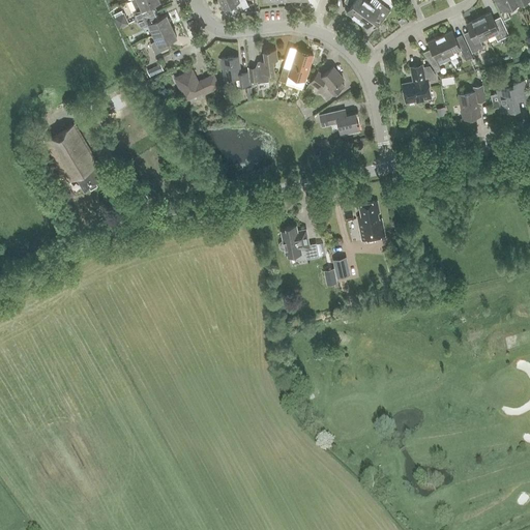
[(134,12),(137,20),(156,10),(153,4),(160,1),(158,0),(131,0),(138,11),(134,12)]
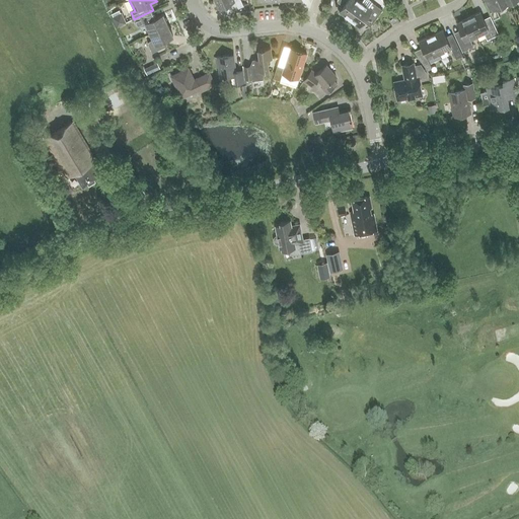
[(214,0),(219,9),(224,7),(227,13),(243,6),(243,5),(240,0),(214,0)]
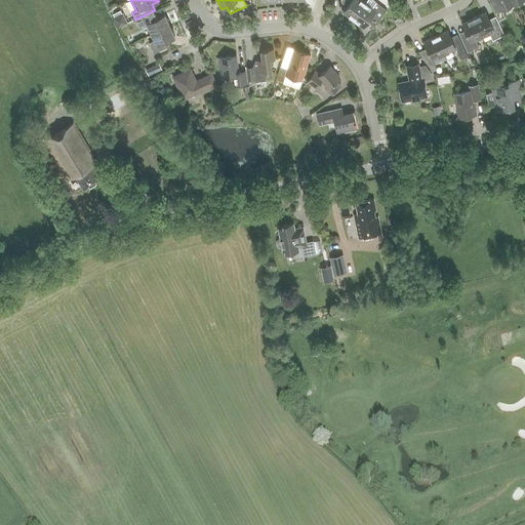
[(354,19),(366,3),(361,0),(349,0),(351,1),(342,12),(354,19)]
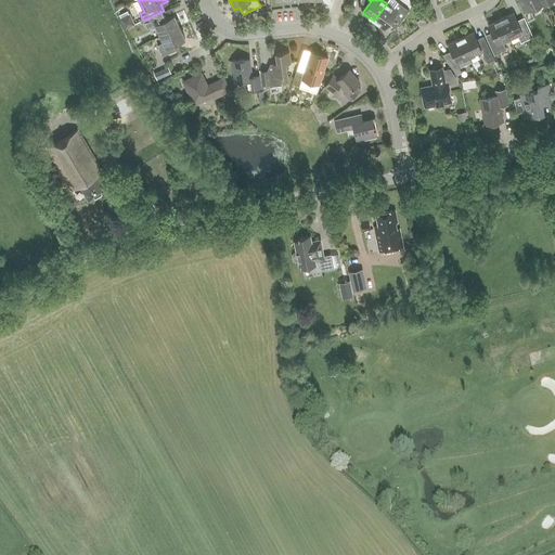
[(394,0),(388,0),(387,3),(374,21),(385,29),(394,17),(400,23),(409,11),(397,2),(394,0)]
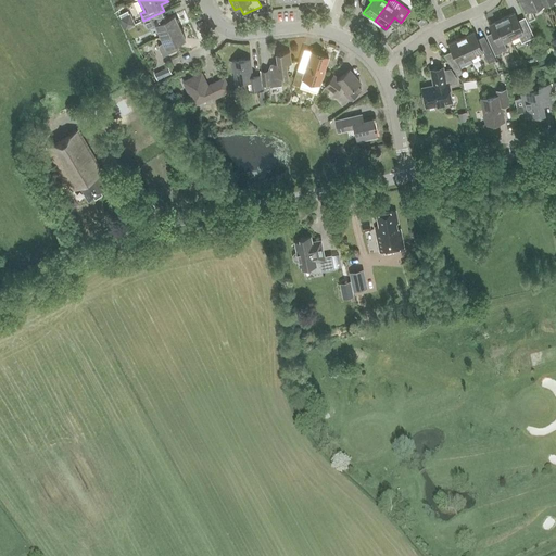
[(531,10),(543,4),(541,0),(526,0),(528,4),(522,7),(529,21),(534,17),(531,10)]
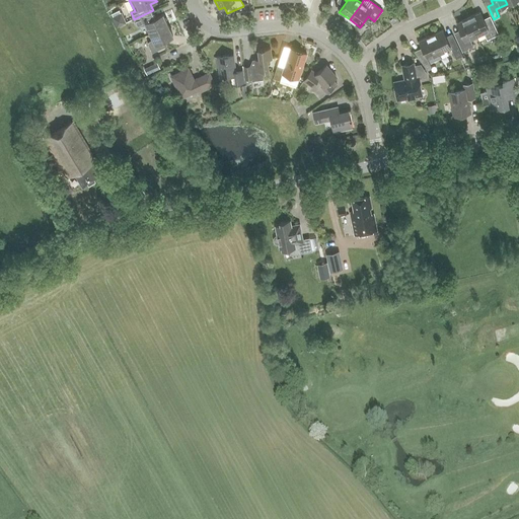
[(150,34),(168,26),(162,14),(156,17),(153,10),(134,19),(137,26),(145,22),(150,34)]
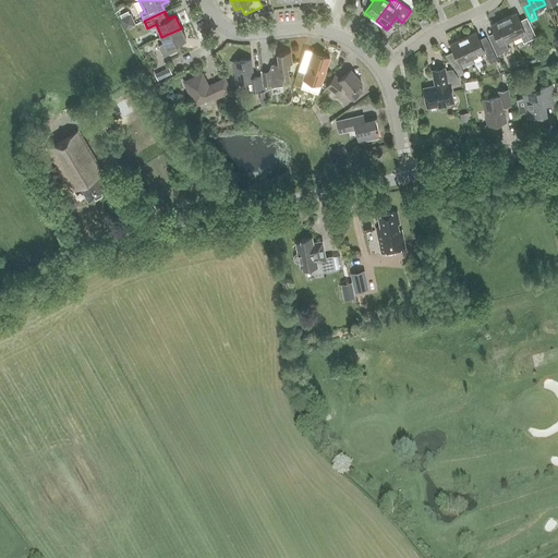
[(517,13),(504,20),(512,38),(520,35),(523,44),(536,37),(530,23),(522,26),(517,13)]
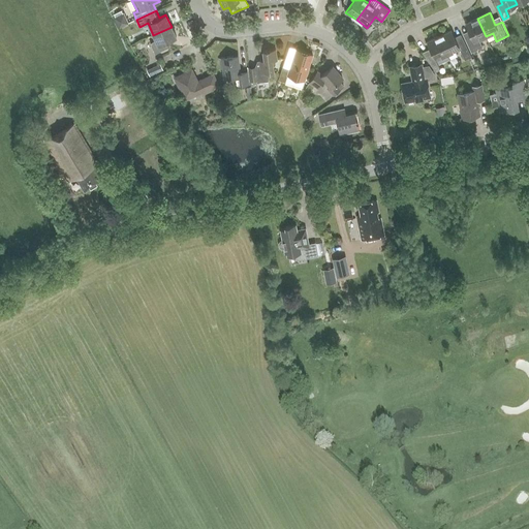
[(118,27),(127,23),(123,13),(115,17),(118,27)]
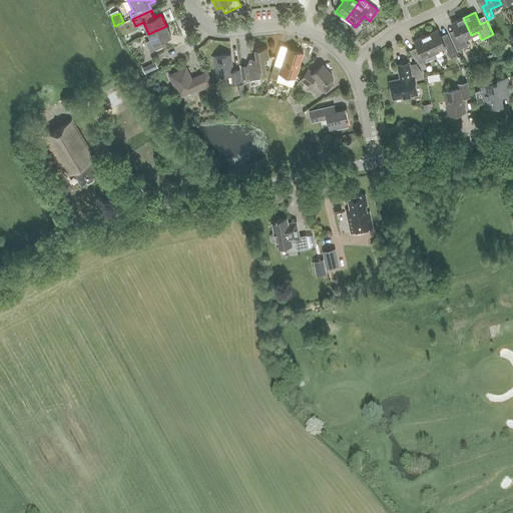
[(471,35),(463,18),(451,23),(456,35),(451,37),(457,51),(468,46),(464,38),(471,35)]
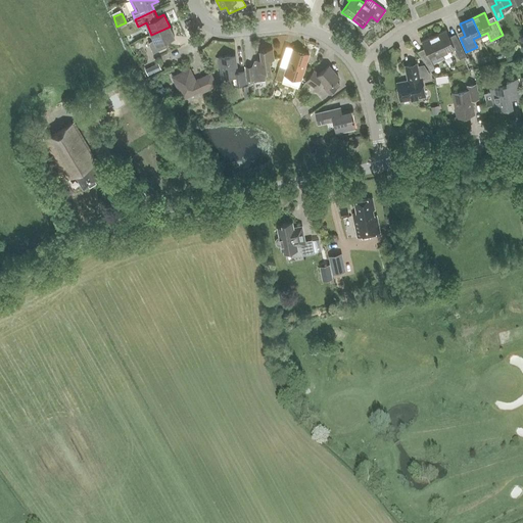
[(148,43),(153,53),(164,48),(161,43),(175,37),(170,27),(151,35),(154,40),(148,43)]
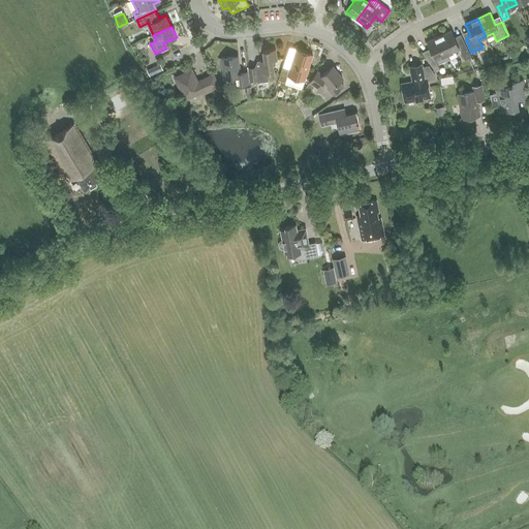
[(450,31),(439,36),(447,55),(459,49),(465,60),(471,57),(463,39),(457,42),(450,31)]
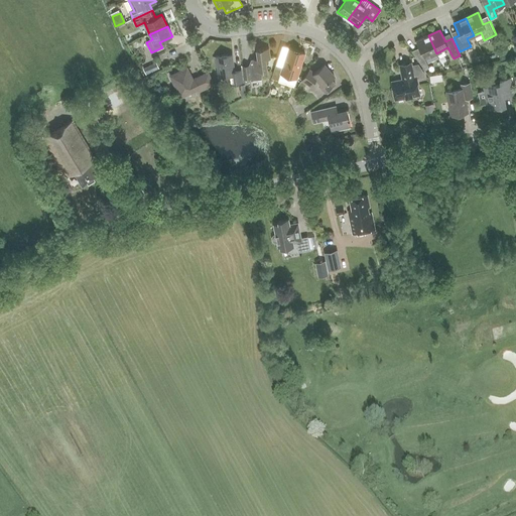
[(436,53),(428,35),(416,41),(421,52),(415,55),(423,69),(428,67),(424,58),(436,53)]
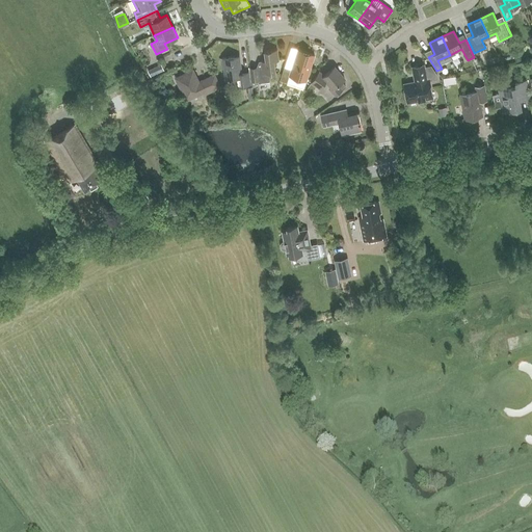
[(269,82),(269,73),(275,72),(274,61),(278,60),(277,50),(264,52),(266,61),(261,61),(262,67),(250,69),(251,82),(258,81),(259,83),(269,82)]
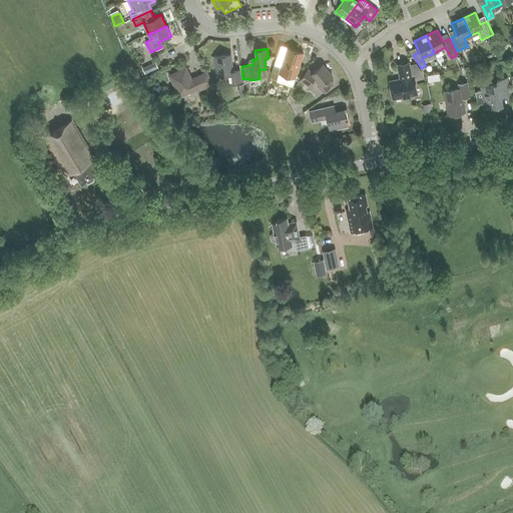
[(296,78),(304,53),(287,48),(281,66),(275,64),(270,77),(277,79),(279,73),(296,78)]
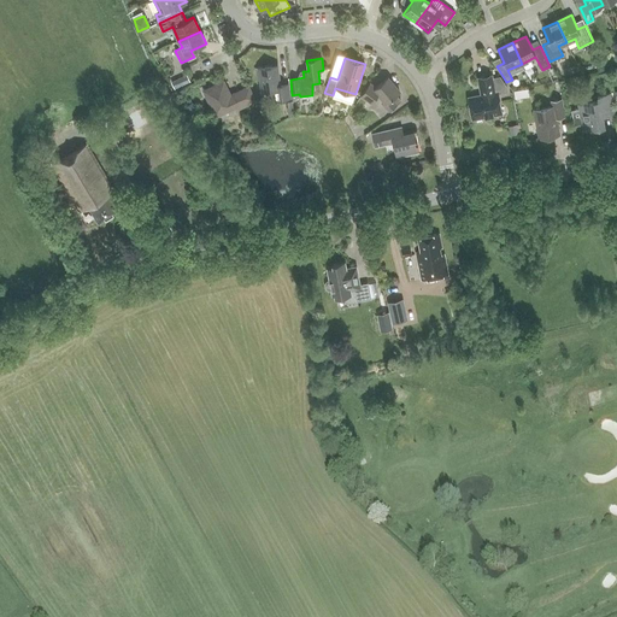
[(275,101),(291,99),(288,84),(280,86),(277,65),(259,68),(262,92),(274,90),(275,101)]
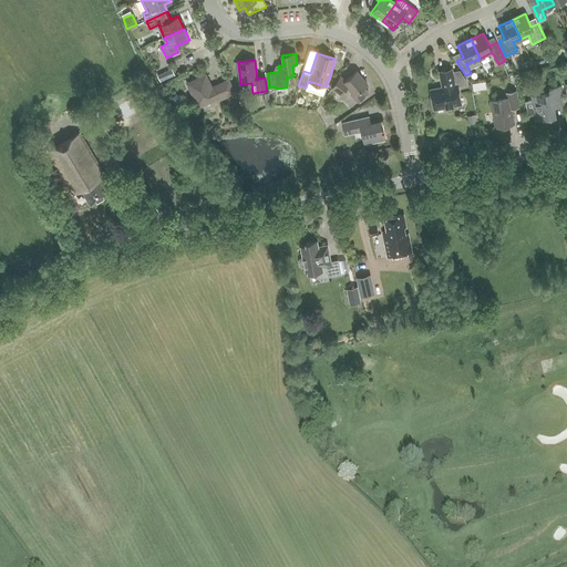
[(456,85),(466,84),(465,79),(459,70),(452,72),(451,70),(440,72),(443,89),(431,91),(435,109),(460,104),(456,85)]
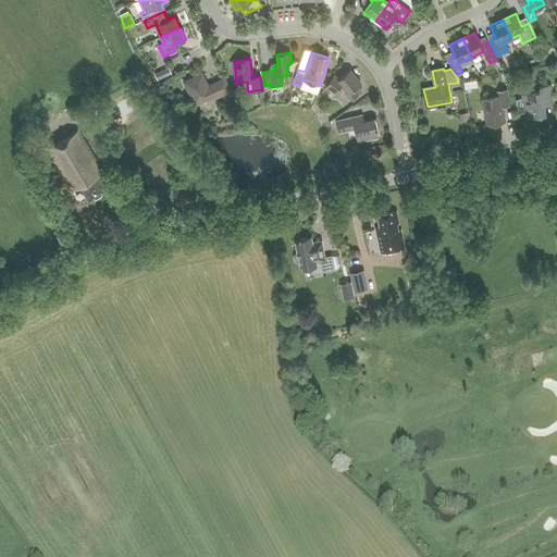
[(163,71),(155,74),(158,81),(166,76),(163,71)]
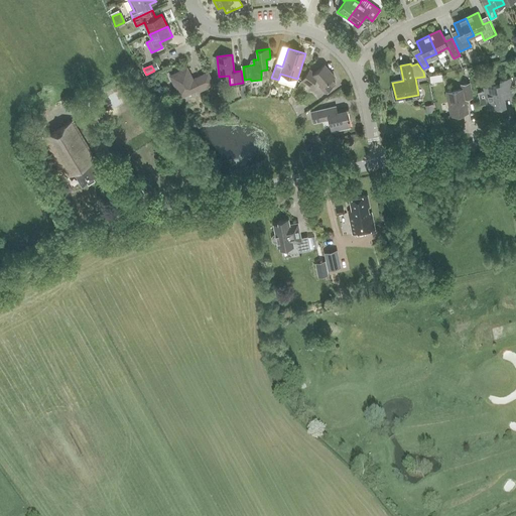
[(316,80),(321,85),(318,87),(325,94),(336,85),(332,79),(334,77),(325,66),(314,74),(309,70),(301,81),(308,86),(316,80)]
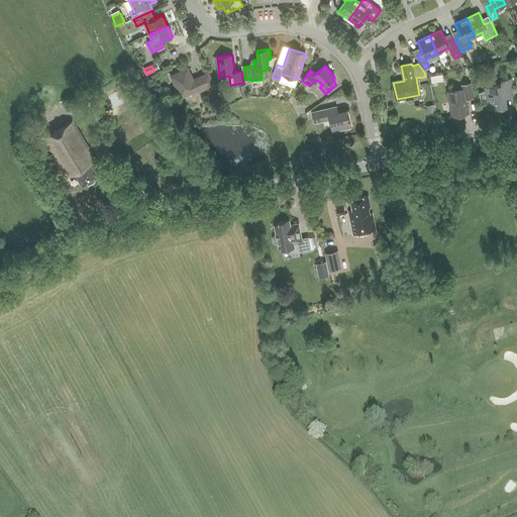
[(198,92),(214,85),(208,73),(193,80),(188,68),(171,76),(181,98),(197,90),(198,92)]
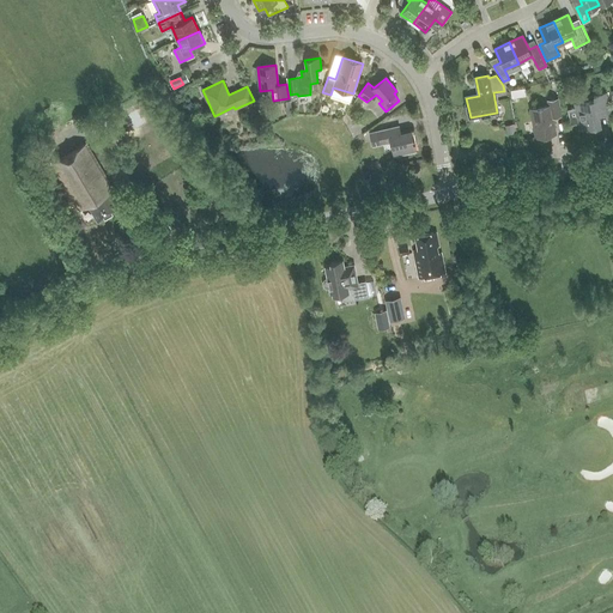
[(575,104),(576,109),(571,110),(569,113),(571,122),(574,123),(578,123),(580,129),(600,126),(598,113),(610,110),(606,93),(594,96),(594,101),(575,104)]
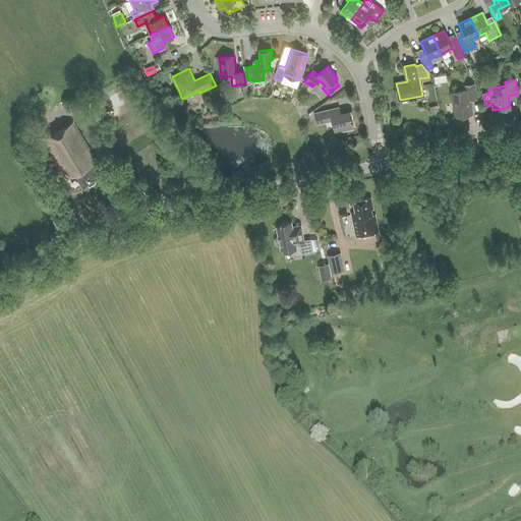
[(469,100),(476,98),(473,84),(466,85),(467,91),(452,94),(456,116),(471,113),(469,100)]
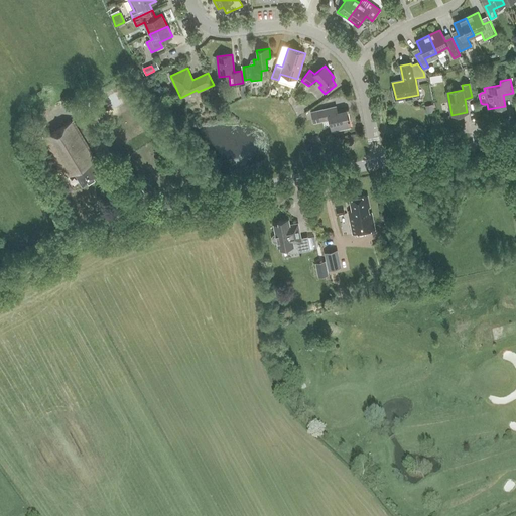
[(160,86),(155,91),(159,95),(164,91),(160,86)]
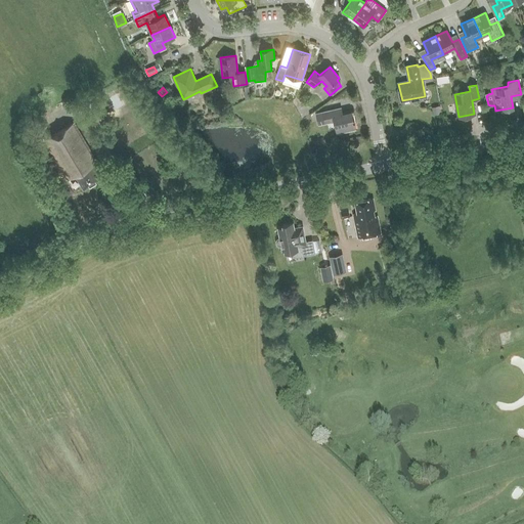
[(440,105),(432,107),(434,116),(441,114),(440,105)]
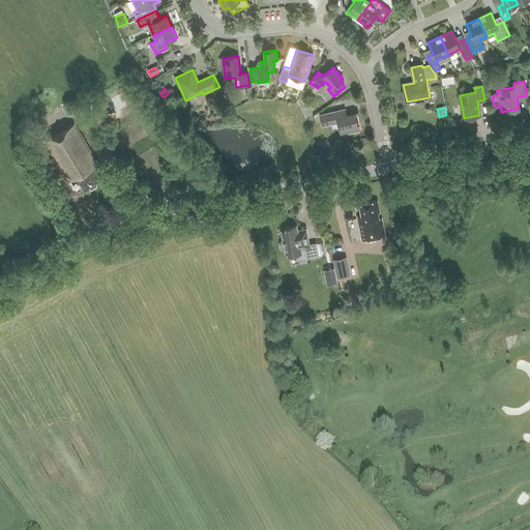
[(354,114),(343,116),(342,110),(320,115),(322,126),(337,122),(341,134),(349,131),(349,134),(359,130),(358,125),(359,125),(358,122),(359,122),(357,113),(354,113),(354,114)]
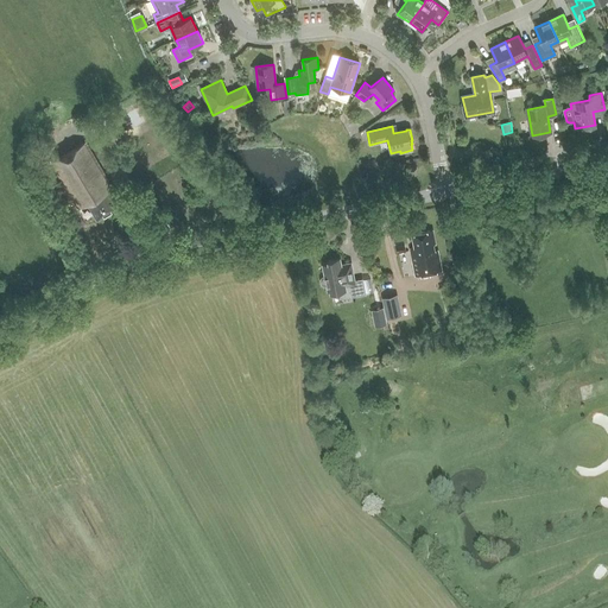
[(88,203),(95,215),(97,220),(120,207),(112,192),(114,191),(86,143),(51,163),(78,209),(88,203)]
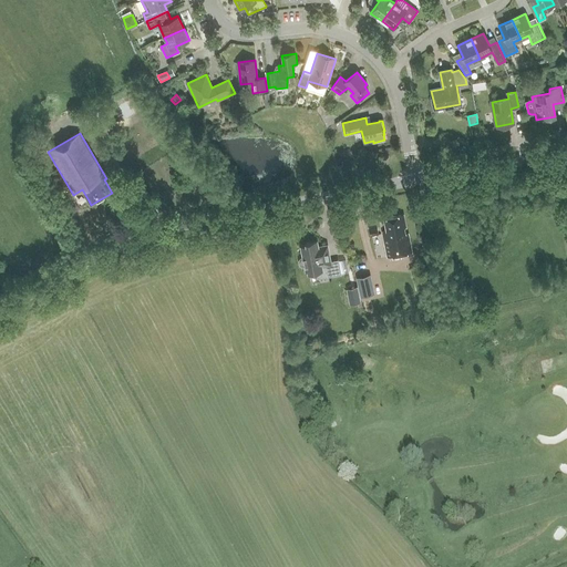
[(114,166),(106,169),(110,175),(116,171),(114,166)]
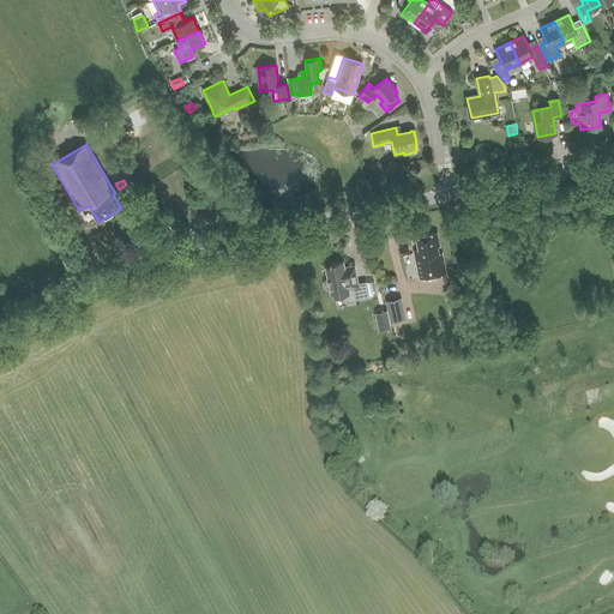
[(419,278),(446,274),(443,253),(439,253),(438,247),(440,246),(438,233),(416,236),(419,251),(414,251),(419,278)]
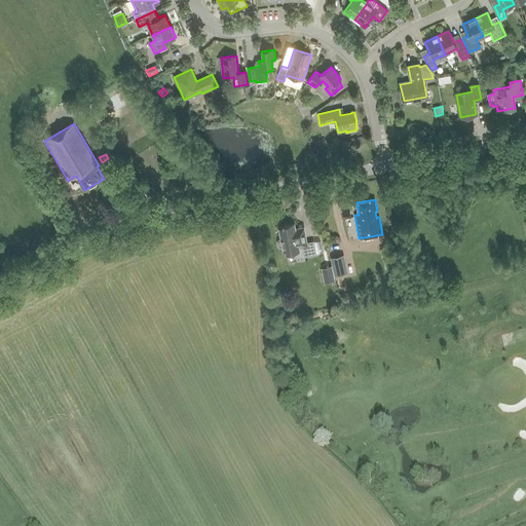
[(304,256),(315,254),(313,241),(306,243),(303,228),(295,229),(294,223),(284,225),(285,228),(279,229),(282,239),(277,240),(278,249),(283,248),(284,252),(286,251),(286,254),(299,251),(298,248),(302,247),(304,256)]
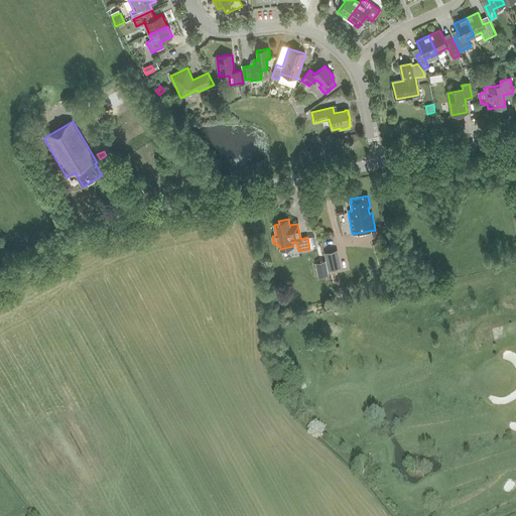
[(385,251),(383,244),(374,246),(375,252),(385,251)]
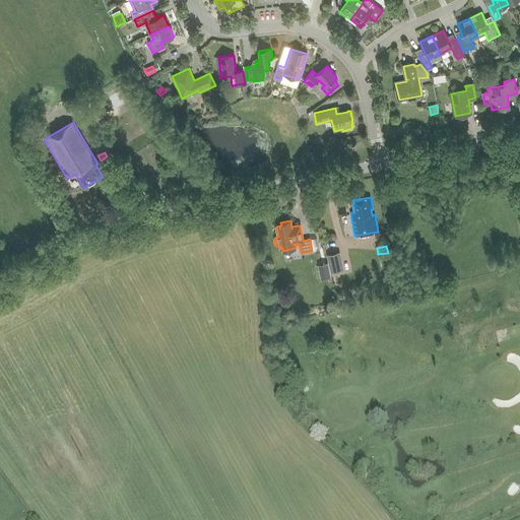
[(325,279),(330,278),(329,270),(327,264),(317,266),(319,272),(324,271),(325,279)]
